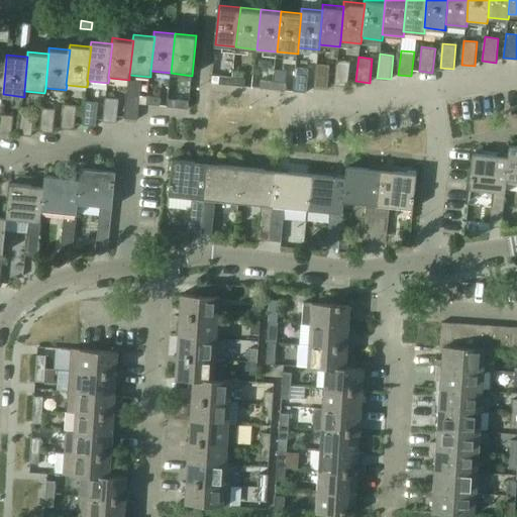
[(334,85),(348,86),(350,62),(337,61),(334,85)]
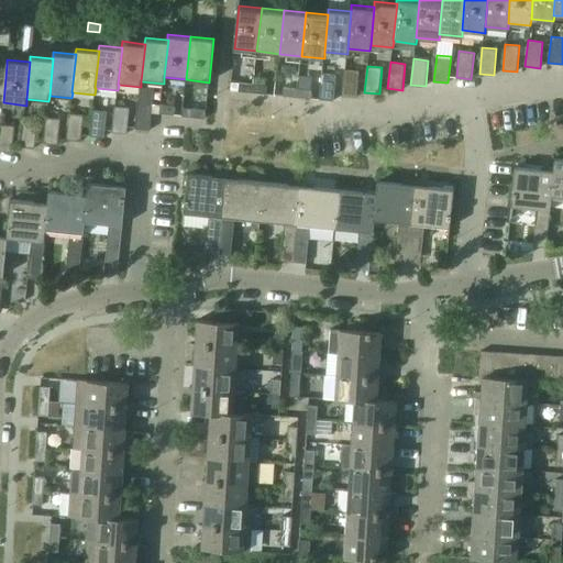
[(342,96),(356,97),(360,70),(344,69),(342,96)]
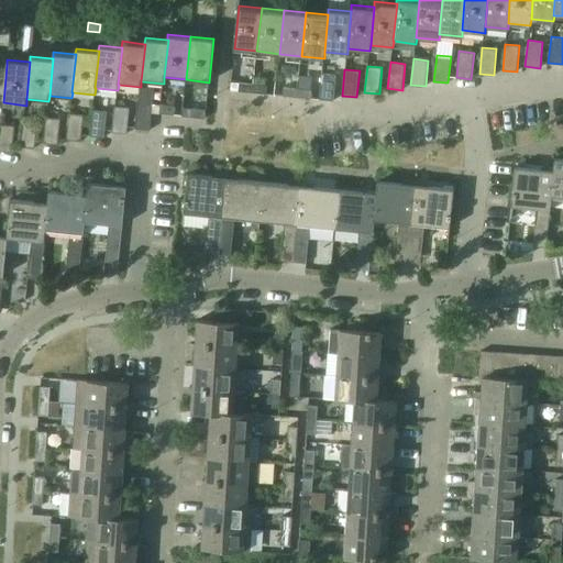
[(322,73),(319,99),(333,101),(337,75),(322,73)]
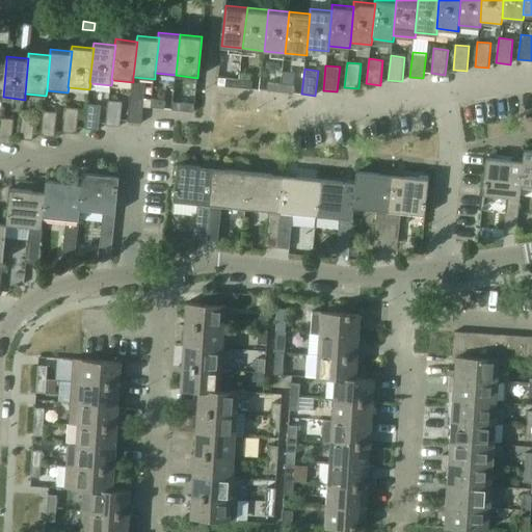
[(130,97),(128,122),(141,123),(143,106),(144,98),(145,79),(133,78),(133,82),(131,97),(130,97)]
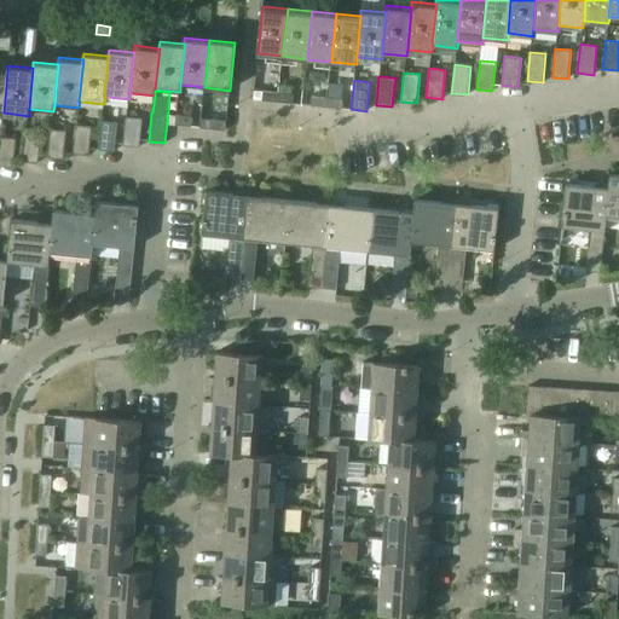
[(262,100),(277,102),(278,92),(264,91),(262,100)]
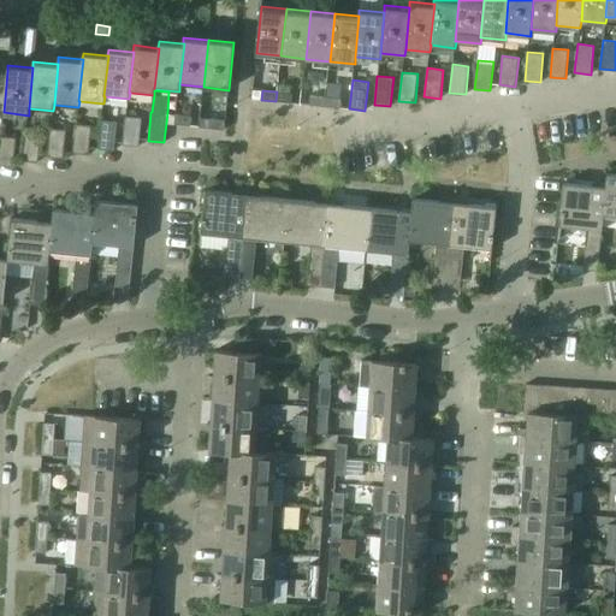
[(277,92),(276,101),(291,102),(292,93),(277,92)]
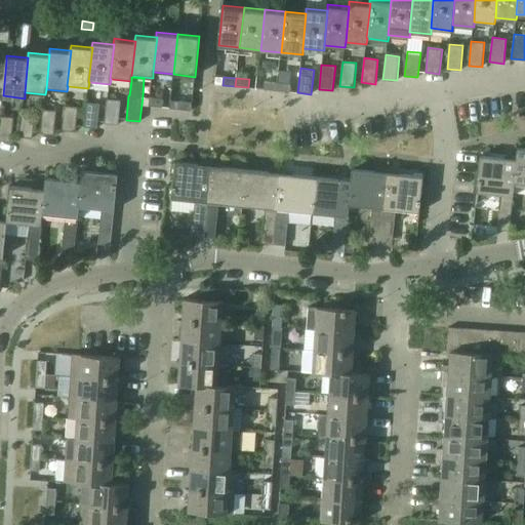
[(264,89),(277,90),(278,82),(265,81),(264,89)]
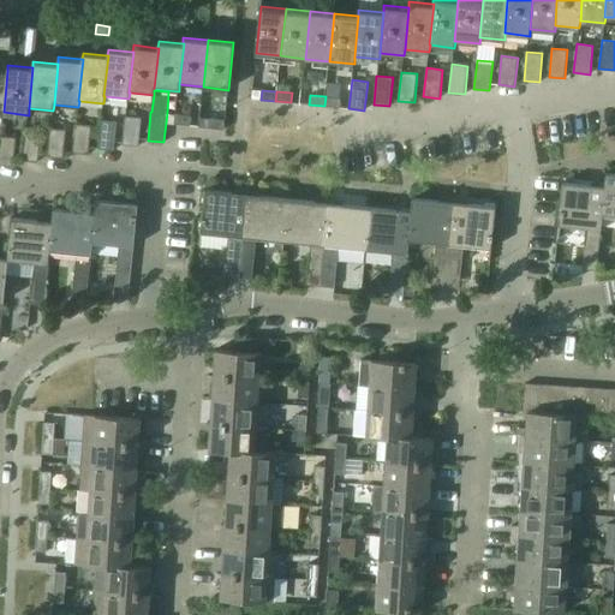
[(326,96),(324,106),(340,108),(341,99),(326,96)]
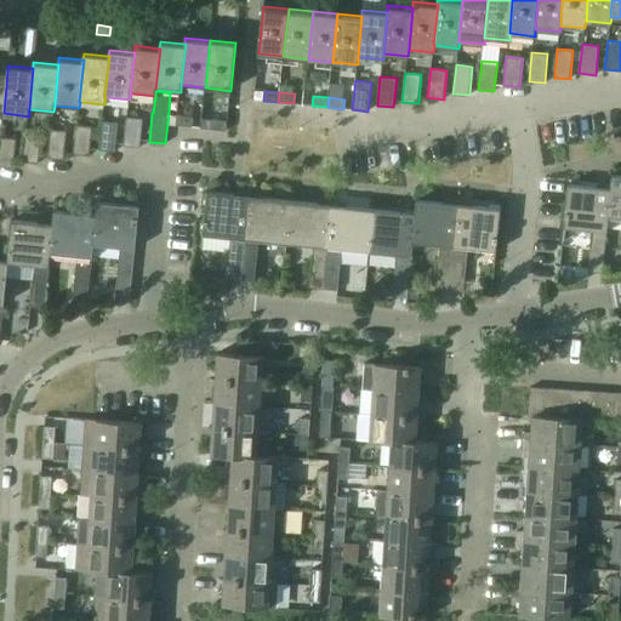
[(193,117),(177,115),(176,125),(192,126),(193,117)]
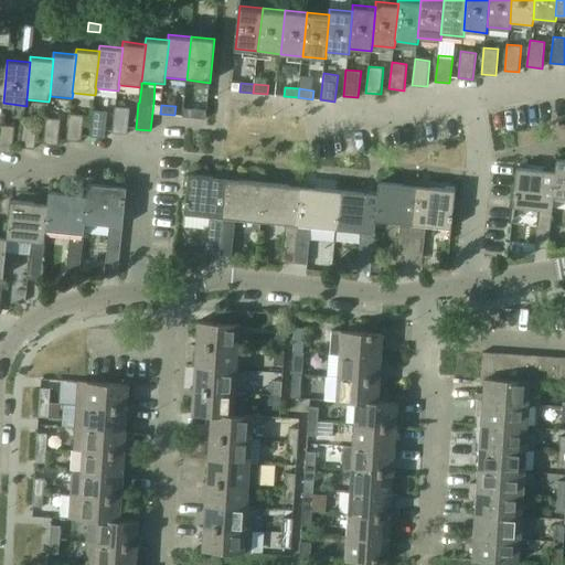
[(113,132),(127,134),(130,108),(115,106),(113,132)]
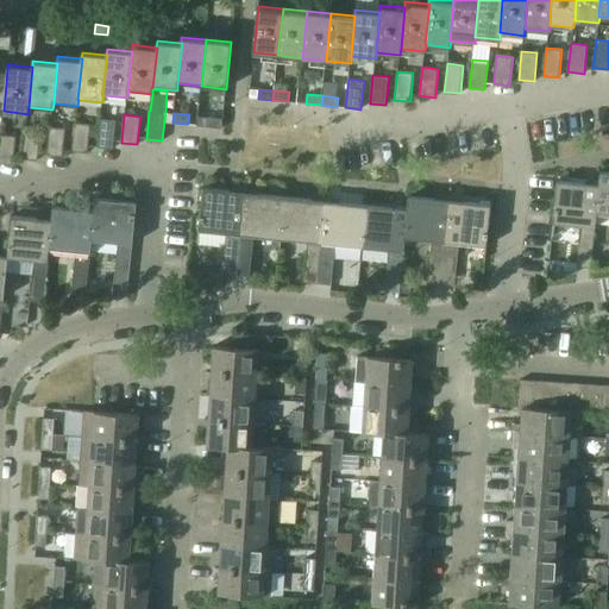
[(207,117),(206,126),(223,127),(223,118),(207,117)]
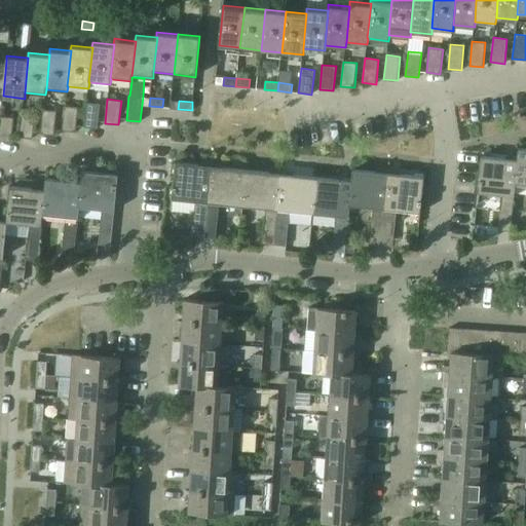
[(100,104),(86,103),(83,126),(98,128),(100,104)]
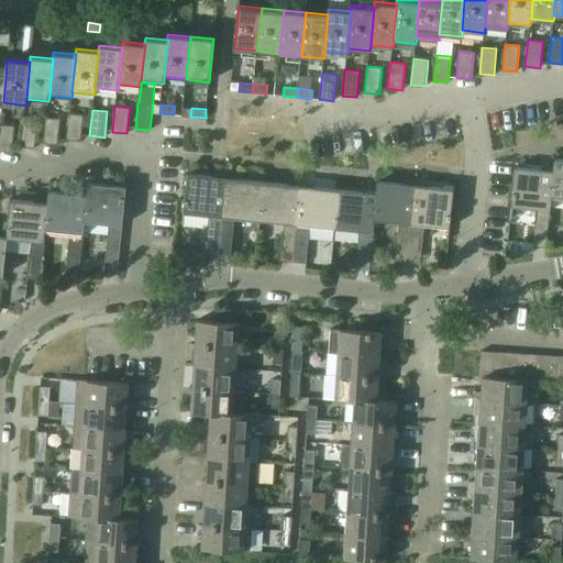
[(66,140),(81,141),(84,114),(69,113),(66,140)]
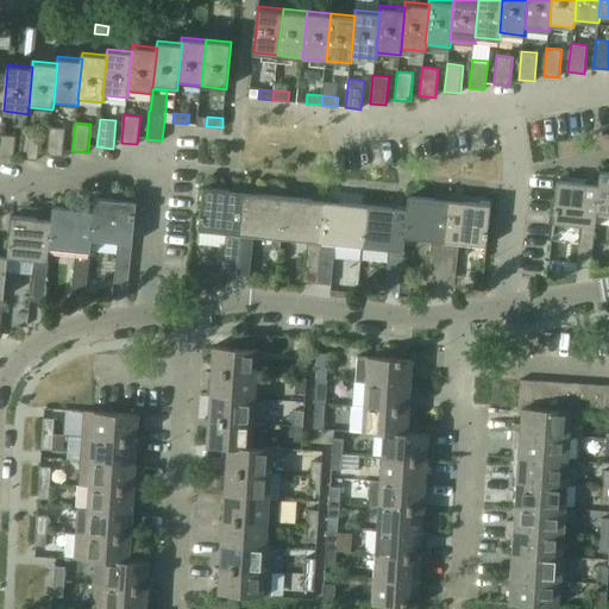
[(46,155),(63,156),(66,129),(50,126),(46,155)]
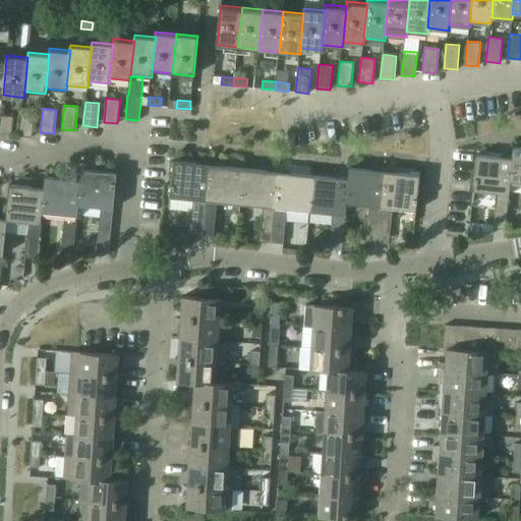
[(18,135),(33,137),(35,113),(21,111),(18,135)]
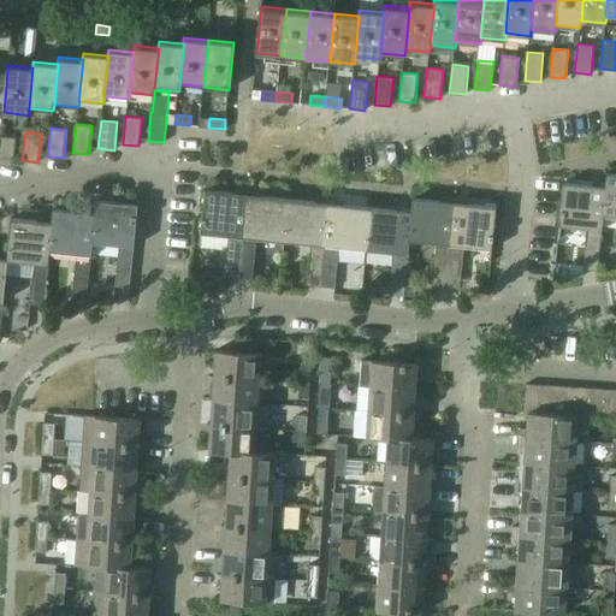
[(0,135),(0,164),(13,166),(16,137),(0,135)]
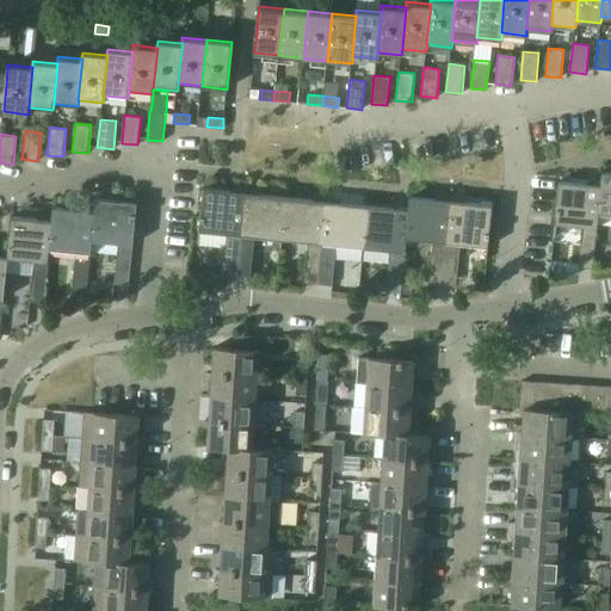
[(610,173),(602,172),(600,185),(602,185),(598,214),(599,215),(610,215),(610,173)]
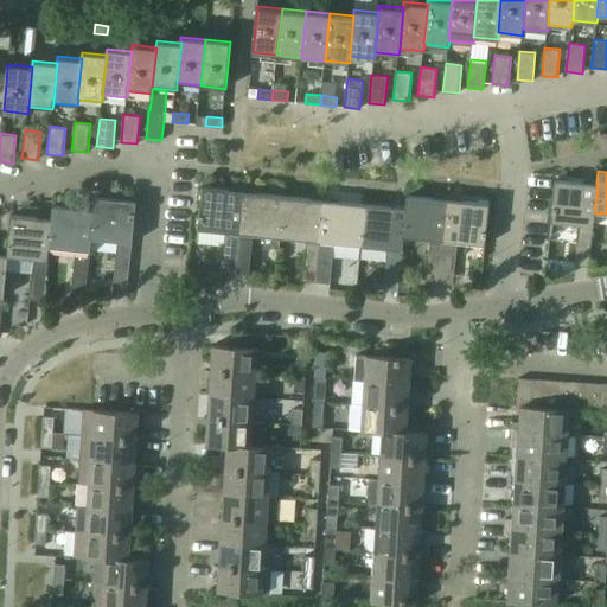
[(598,184),(596,184),(556,180),(551,222),(594,227),(595,213),(594,212),(598,184)]
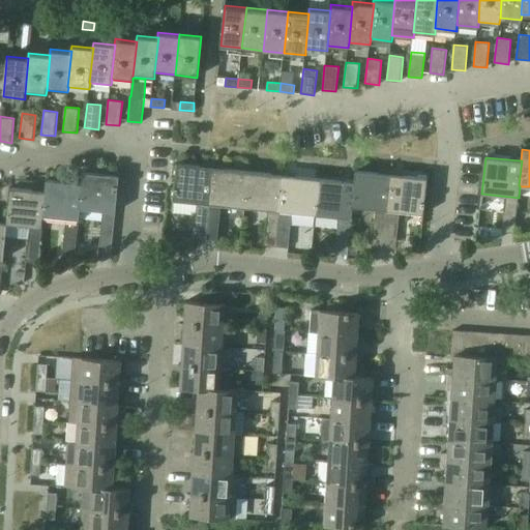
[(173,200),(209,204),(212,168),(177,164),(173,200)]
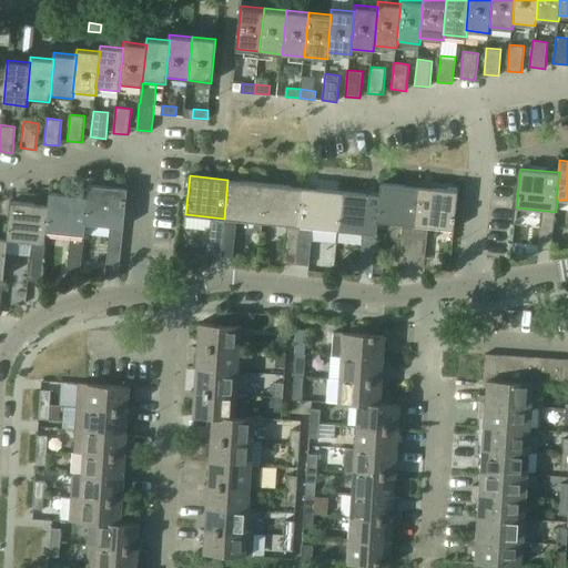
[(224,219),(262,223),(266,183),(227,180),(224,219)]
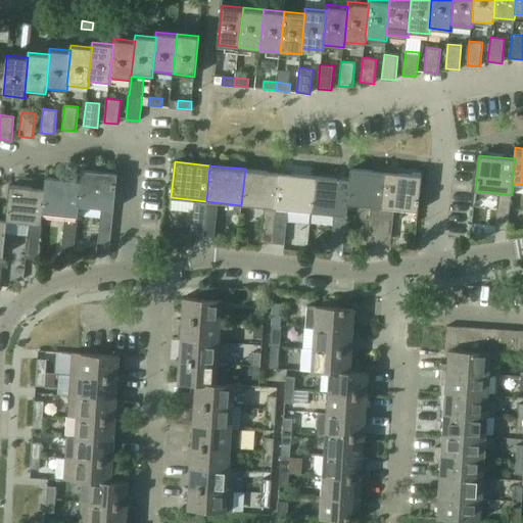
[(241,205),(276,208),(280,173),(245,169),(241,205)]
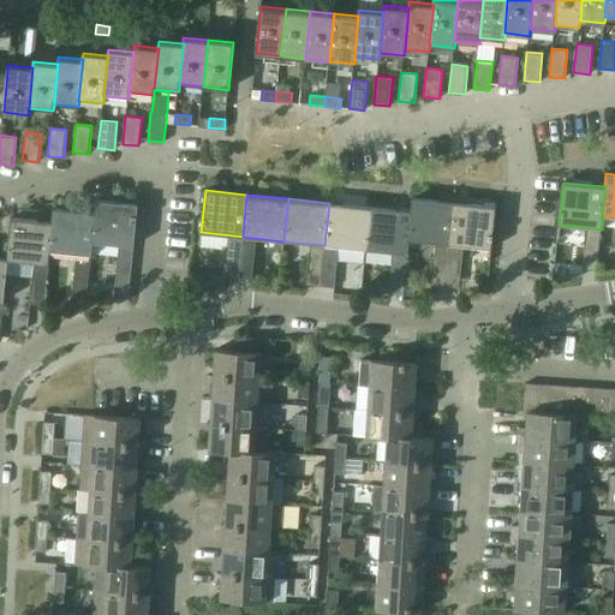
[(454,202),(412,198),(411,212),(408,240),(410,240),(436,243),(434,256),(448,257),(454,202)]
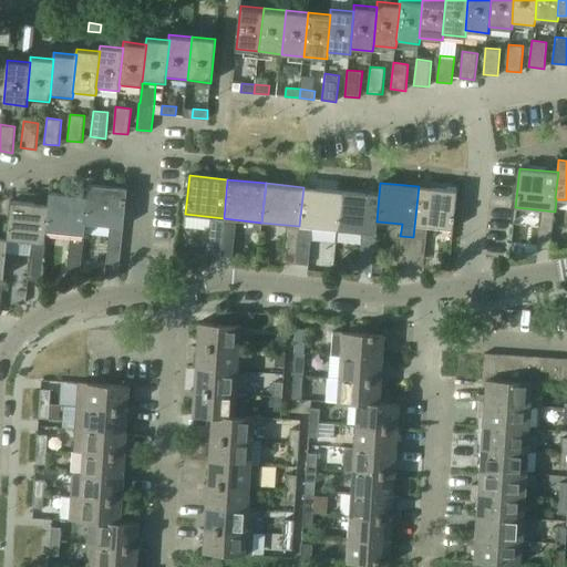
[(89,184),(88,196),(85,223),(124,227),(127,188),(89,184)]
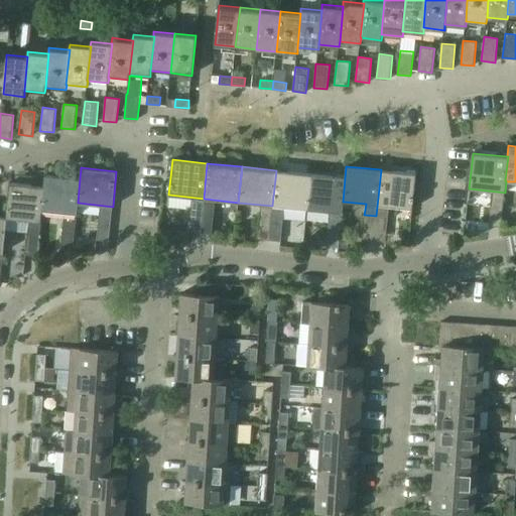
[(416,173),(381,169),(377,206),(412,209),(416,173)]
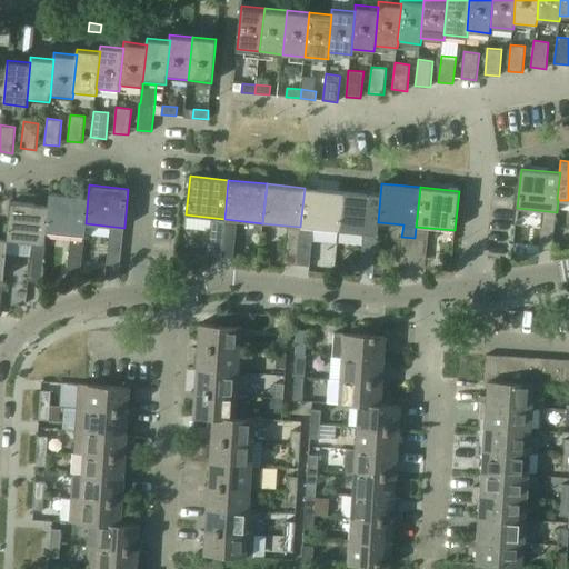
[(300,227),(339,231),(342,192),(305,188),(300,227)]
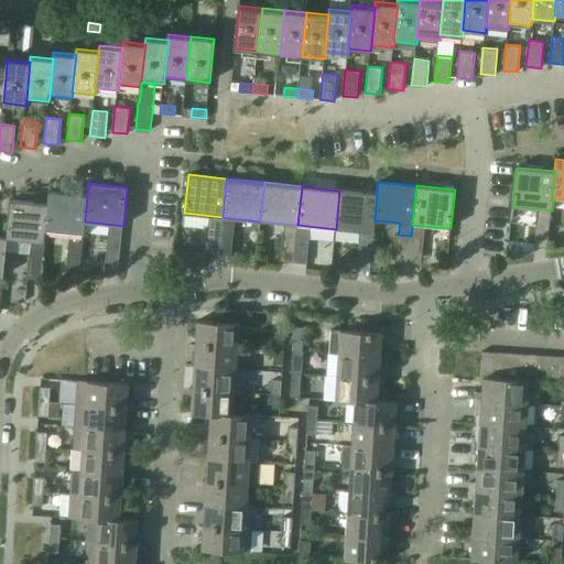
[(377,194),(339,191),(336,229),(360,231),(359,243),(372,245),(373,232),(376,220),(375,220),(377,194)]
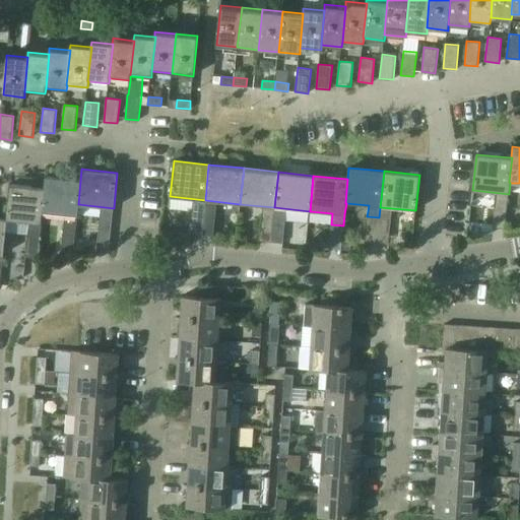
[(46,177),(44,188),(45,188),(42,212),(43,212),(77,215),(78,204),(80,180),(46,177)]
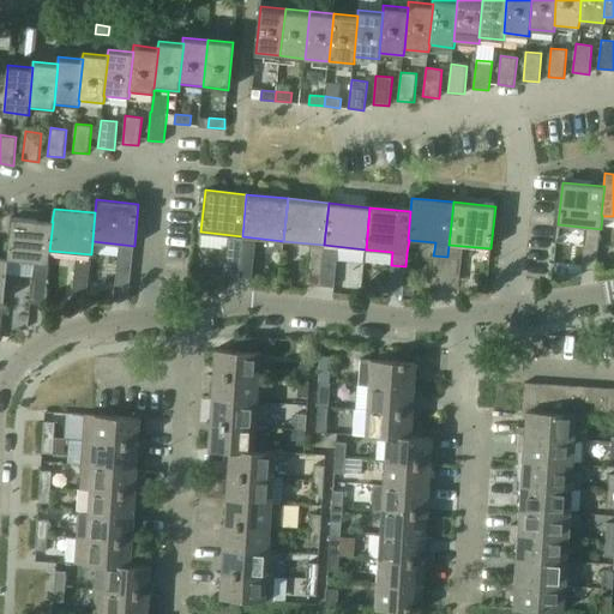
[(11,217),(7,258),(7,259),(8,259),(49,264),(50,251),(49,251),(53,222),(52,222),(11,217)]
